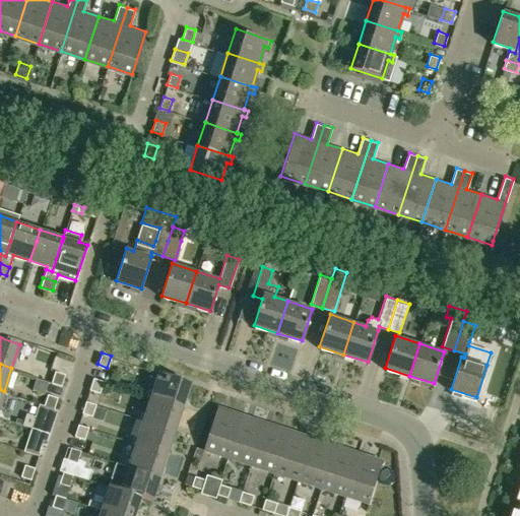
[(52,381),(61,384),(65,373),(55,370),(52,381)]
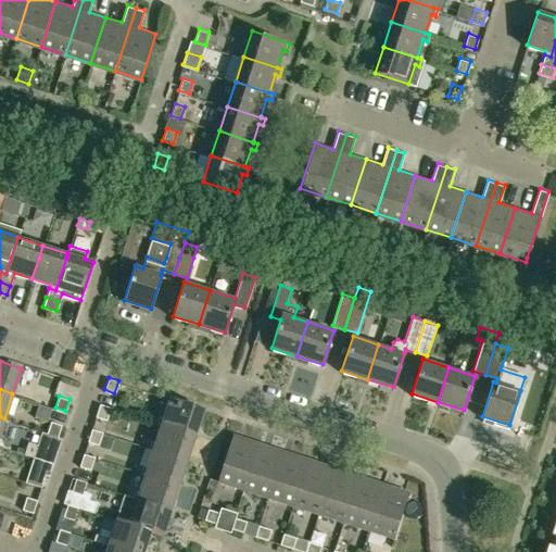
[(162,423),(196,434),(203,408),(169,397),(164,416),(159,415),(156,422),(162,423)]
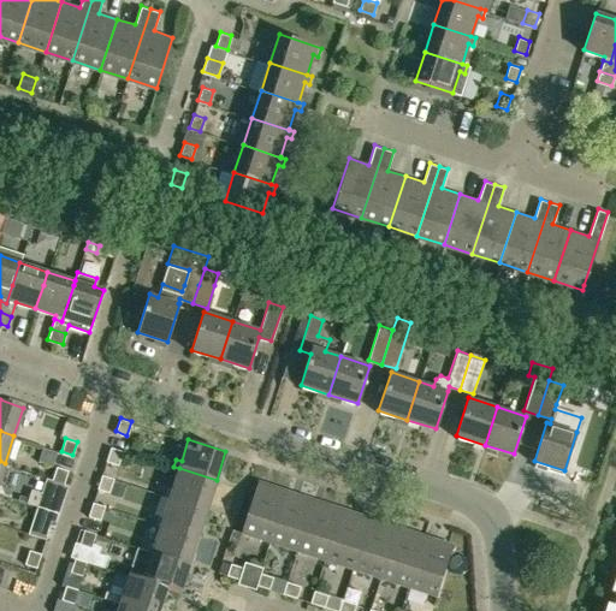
[(51,464),(55,450),(41,445),(36,460),(51,464)]
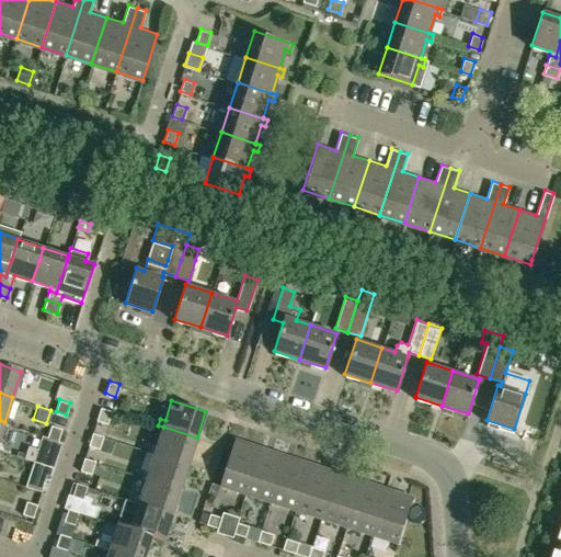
[(111,410),(101,407),(96,419),(107,422),(111,410)]
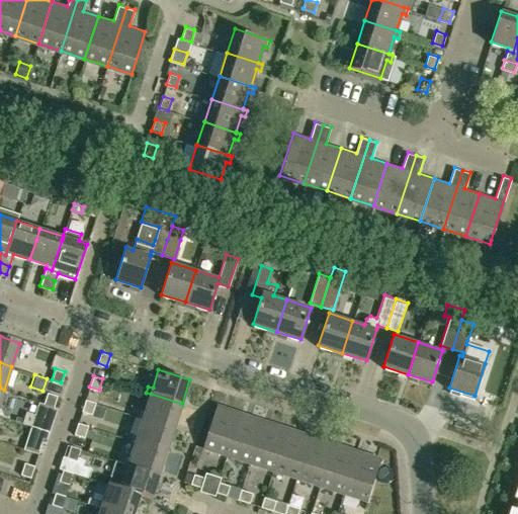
[(44,403),(54,406),(57,395),(48,391),(44,403)]
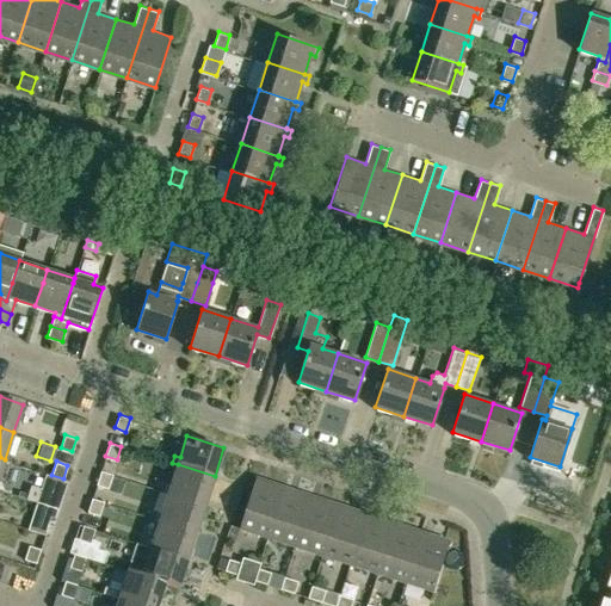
[(205,504),(215,476),(178,464),(171,484),(166,482),(164,490),(168,492),(205,504)]
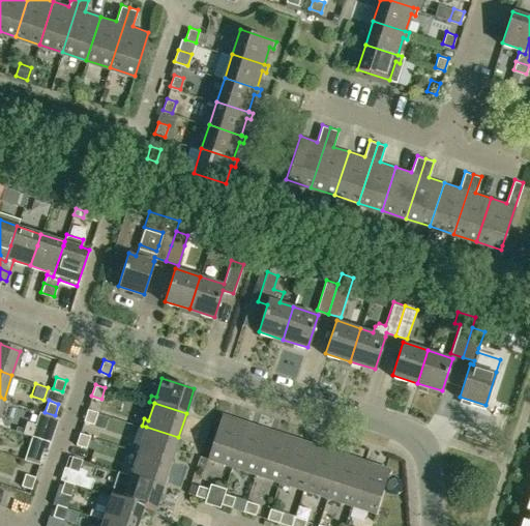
[(97,411),(88,408),(84,419),(93,422),(97,411)]
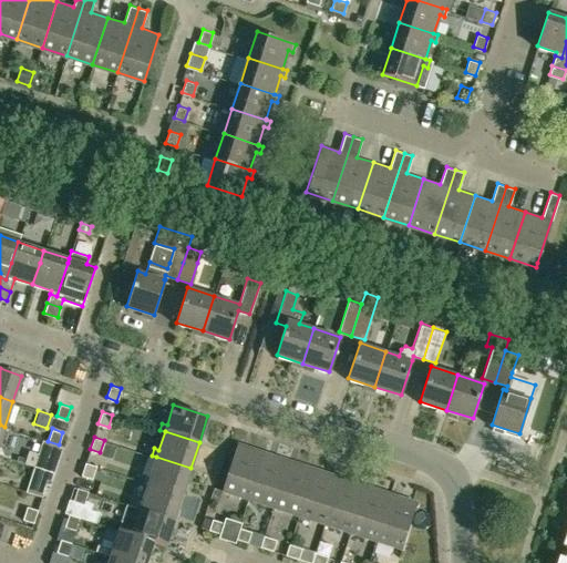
[(248,498),(264,451),(237,442),(222,489),(248,498)]
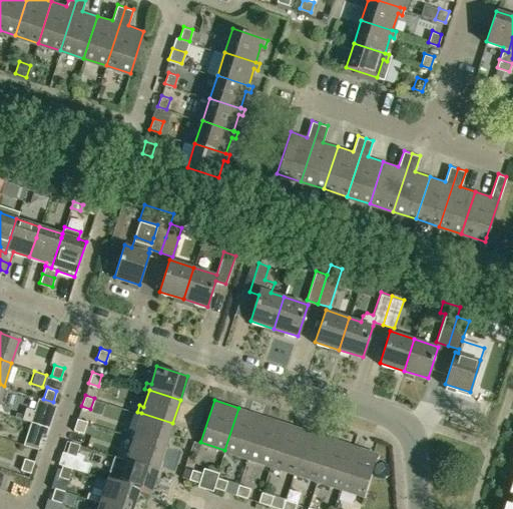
[(26,406),(22,418),(31,420),(34,409),(26,406)]
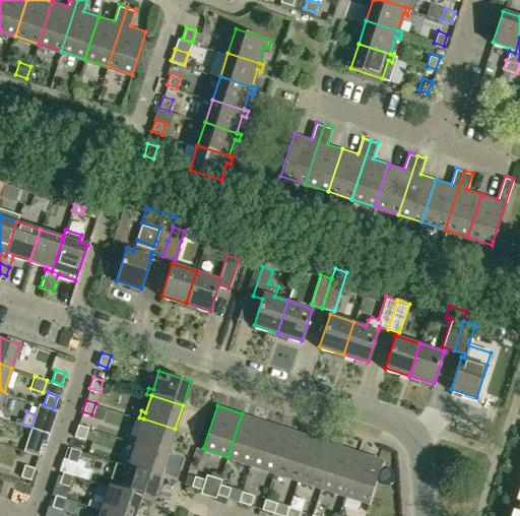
[(251,463),(265,421),(242,413),(228,456),(251,463)]
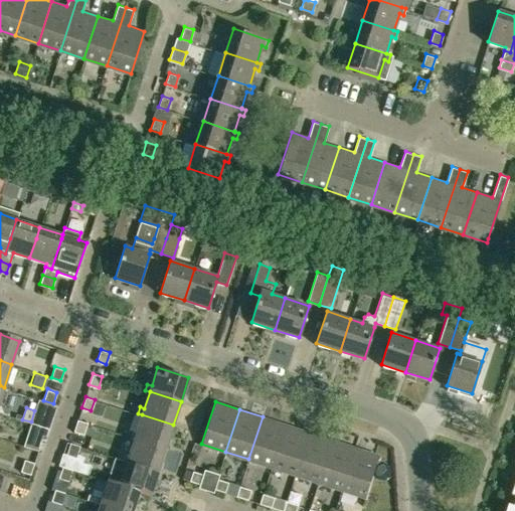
[(53,416),(39,412),(34,410),(31,421),(49,428),(53,416)]
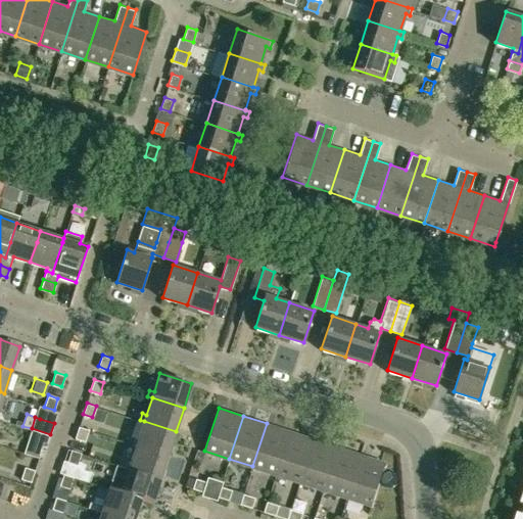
[(169,455),(176,431),(144,421),(139,438),(135,436),(133,443),(137,444),(169,455)]
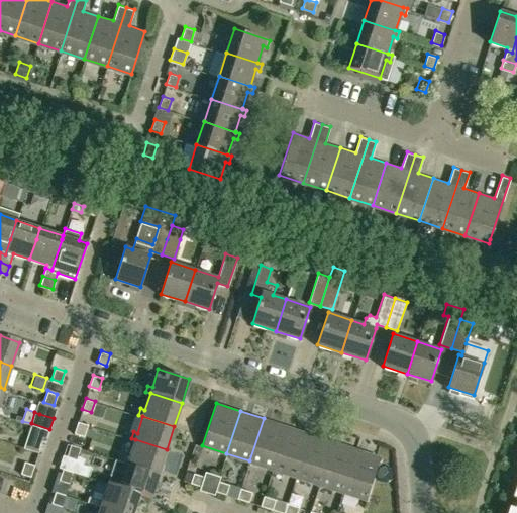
[(273,468),(286,425),(264,418),(249,460),(273,468)]
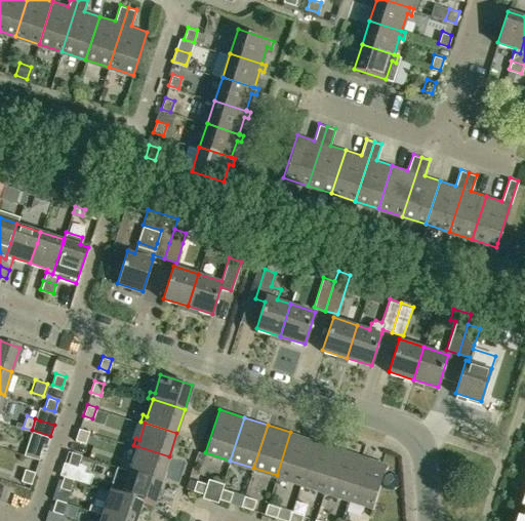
[(89,431),(79,427),(75,439),(85,442),(85,441),(88,433),(89,431)]
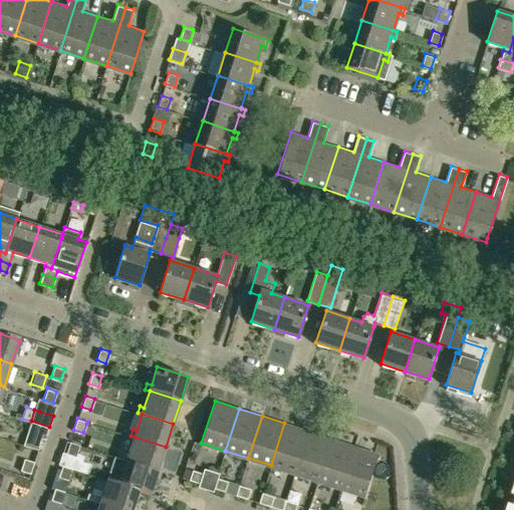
[(294,473),(308,431),(284,423),(271,465),(294,473)]
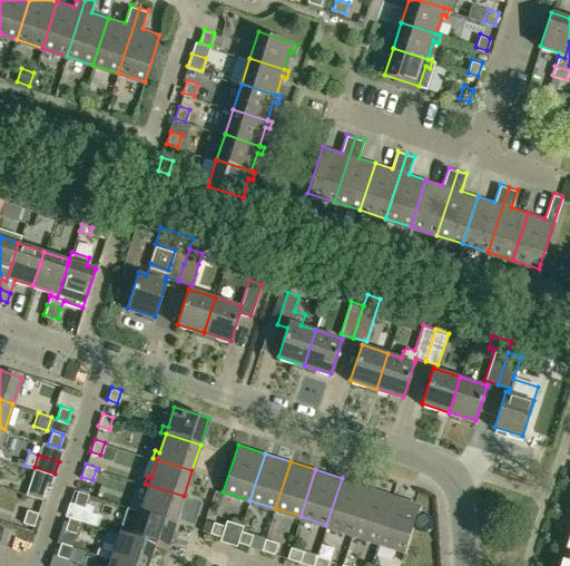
[(105,474),(96,470),(92,479),(101,481),(105,474)]
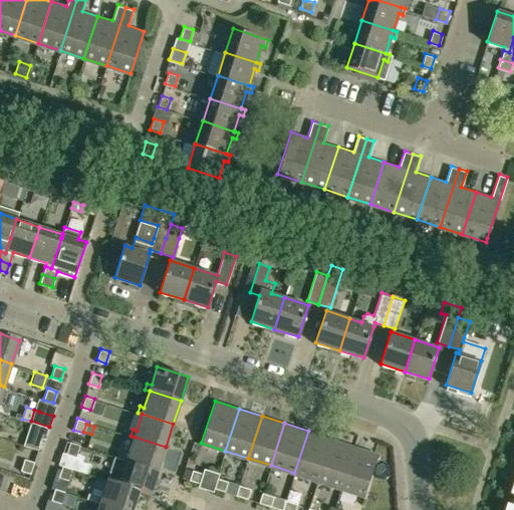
[(317,480),(331,438),(308,431),(294,473),(317,480)]
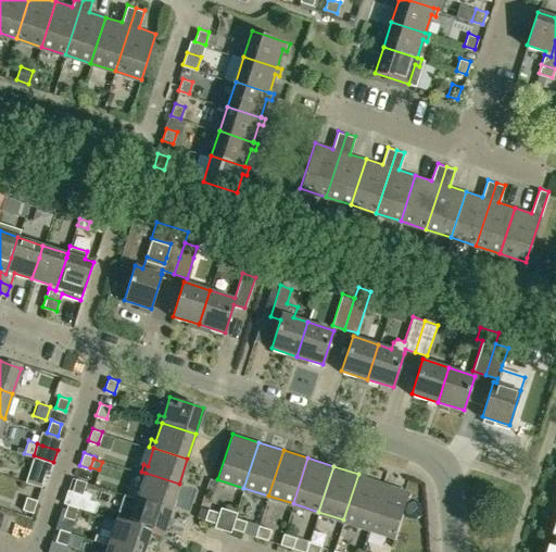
[(30,483),(40,486),(43,474),(34,471),(30,483)]
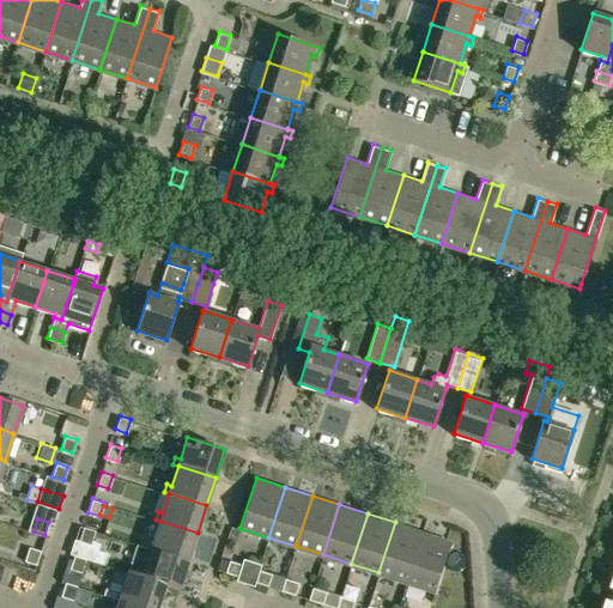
[(188,560),(198,533),(161,521),(153,540),(149,539),(146,547),(151,548),(188,560)]
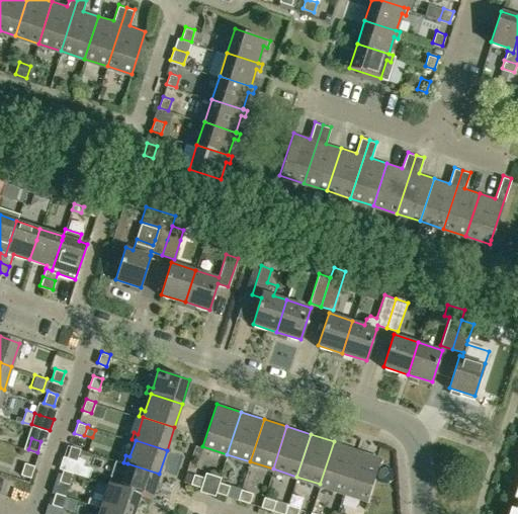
[(343,492),(357,449),(334,441),(320,484),(343,492)]
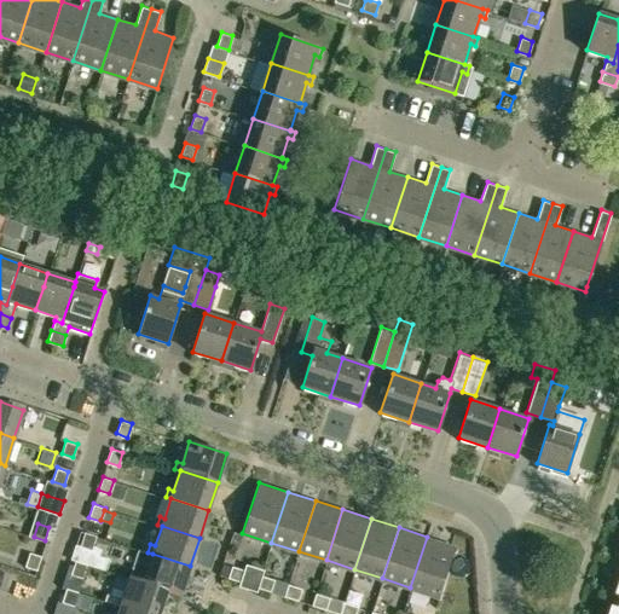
[(96,536),(85,531),(80,545),(91,549),(96,536)]
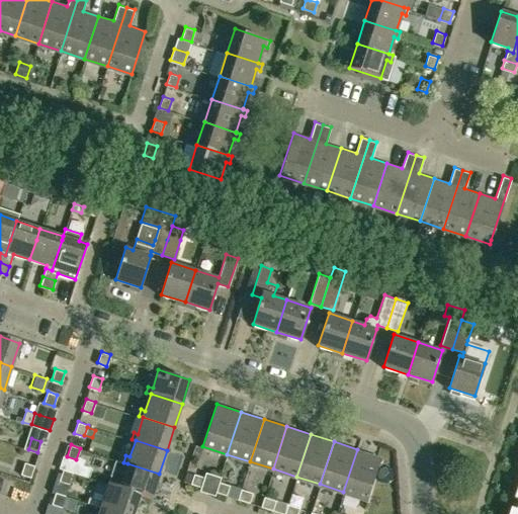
[(357,449),(343,492),(367,500),(380,457),(357,449)]
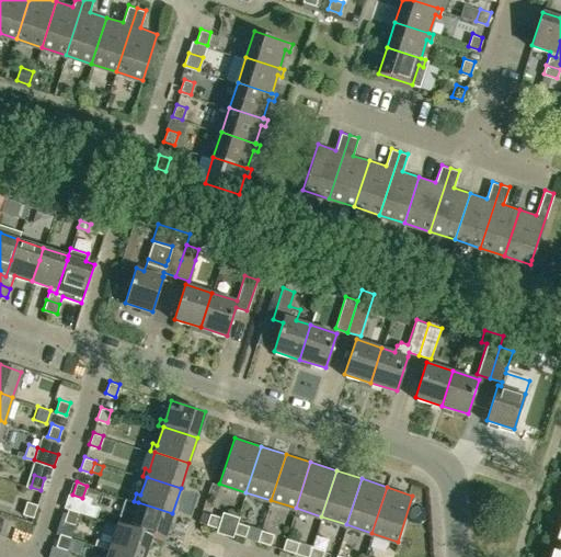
[(138,502),(134,501),(126,498),(118,522),(126,525),(151,534),(151,535),(163,540),(172,513),(138,502)]
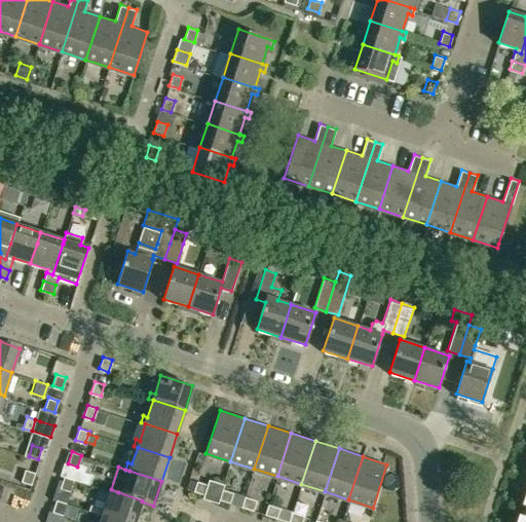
[(22,480),(31,484),(35,472),(25,469),(22,480)]
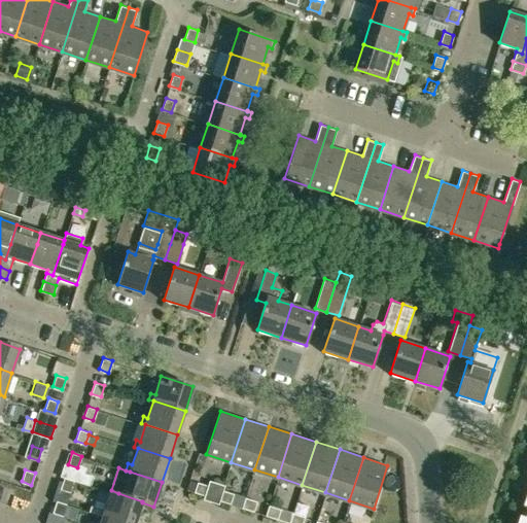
[(74,480),(64,477),(60,488),(70,491),(74,480)]
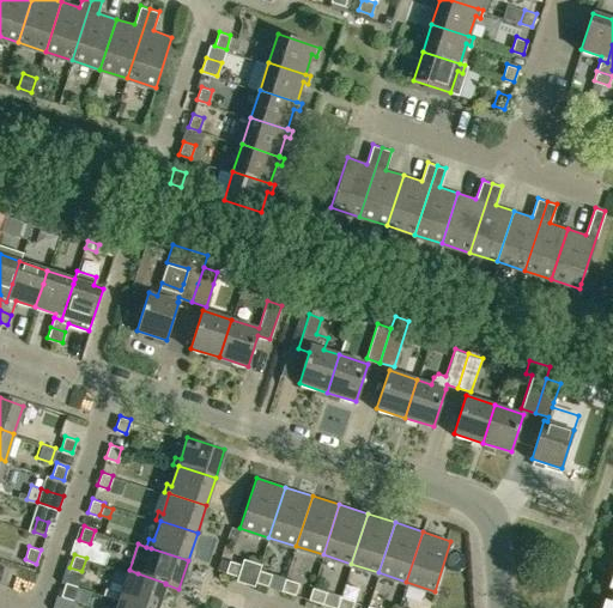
[(230,559),(226,571),(240,576),(243,564),(230,559)]
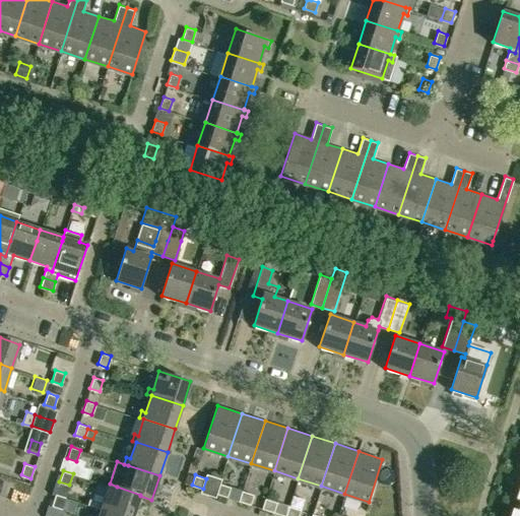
[(218,482),(215,492),(228,496),(231,487),(218,482)]
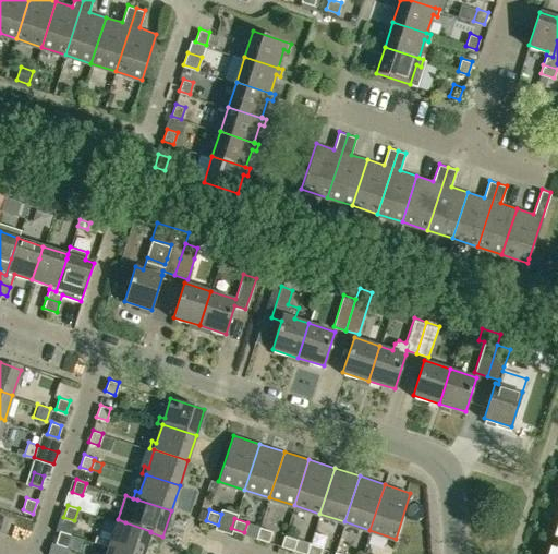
[(125,522),(118,519),(111,539),(107,538),(105,544),(109,546),(109,545),(134,553),(143,553),(150,532),(150,531),(125,522)]
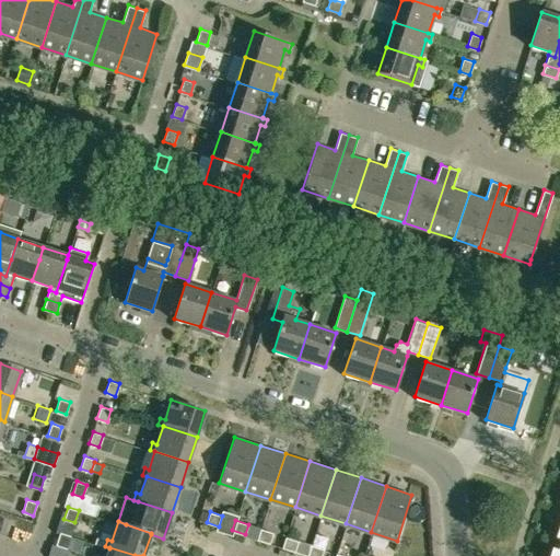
[(260,528),(257,539),(269,543),(273,532),(260,528)]
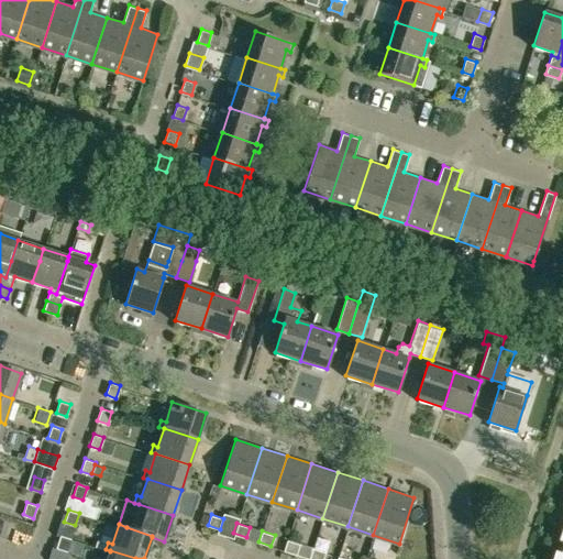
[(70,538),(61,535),(56,547),(66,550),(70,538)]
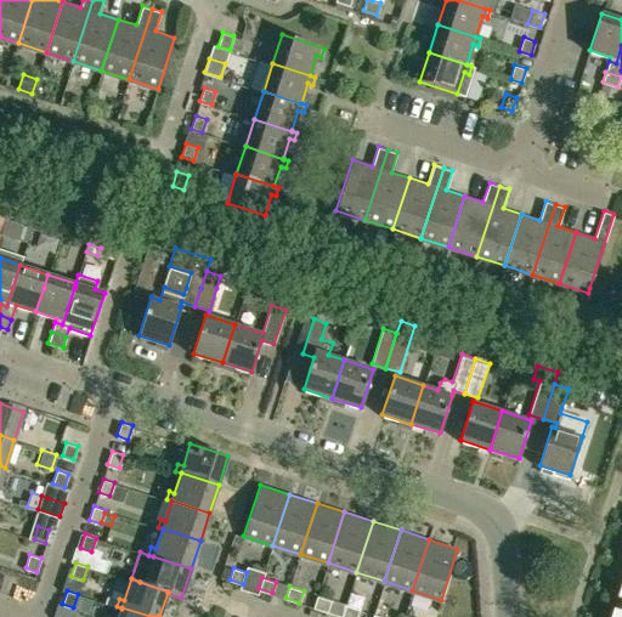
[(317,595),(314,606),(327,611),(331,599),(317,595)]
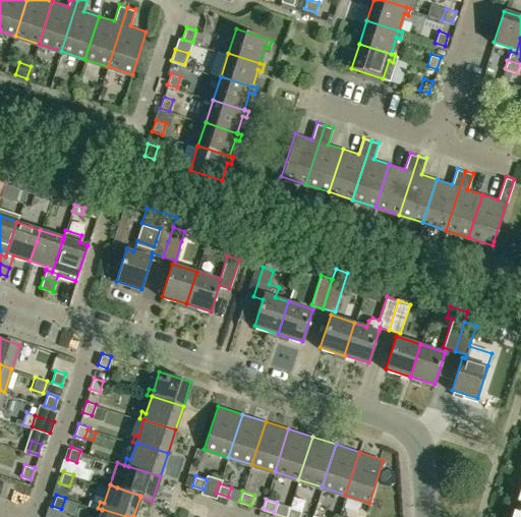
[(289,506),(286,516),(289,516),(298,516),(301,510),(289,506)]
